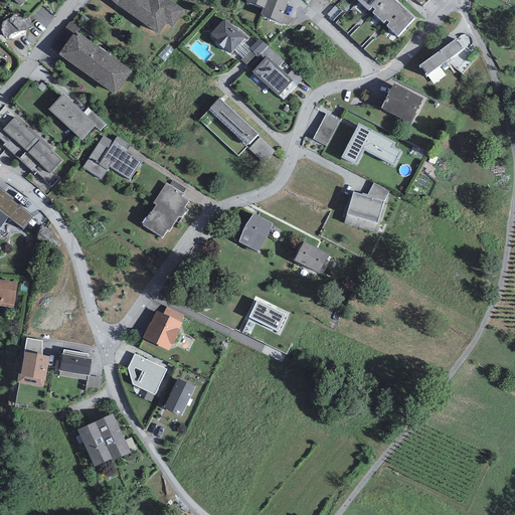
[(111,0),(158,34),(166,23),(172,27),(185,10),(170,0),(111,0)]
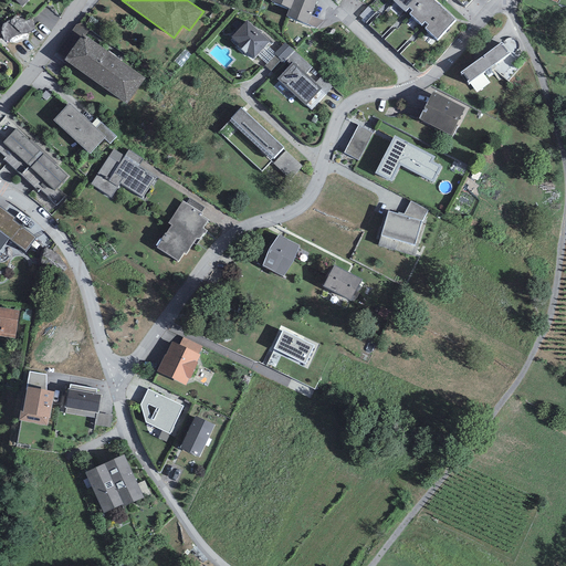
[(270,0),(270,1),(290,9),(291,9),(293,0),(270,0)]
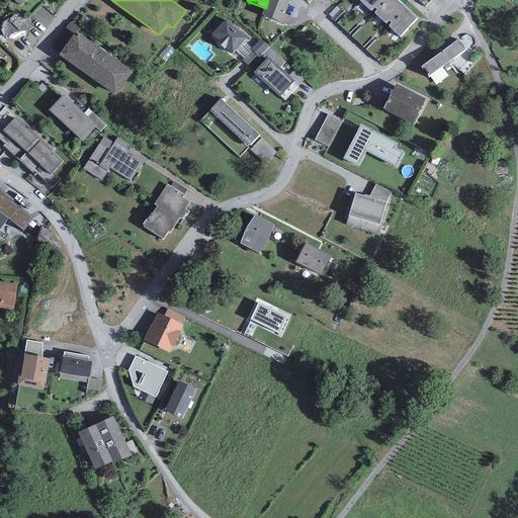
[(265,8),(262,14),(281,22),(284,13),(289,0),(268,0),(266,8),(265,8)]
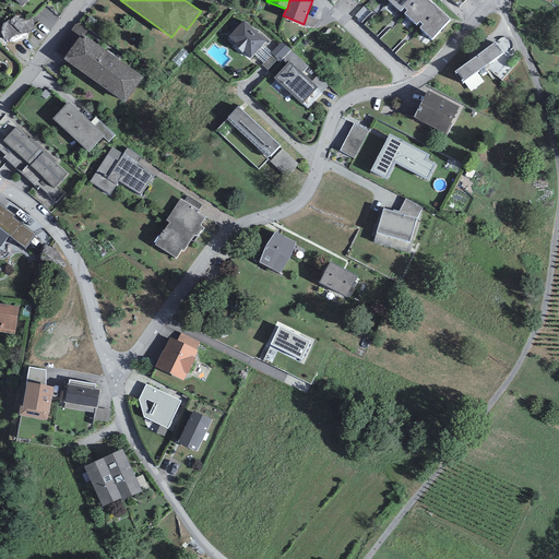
[(388,0),(400,11),(404,8),(409,0),(388,0)]
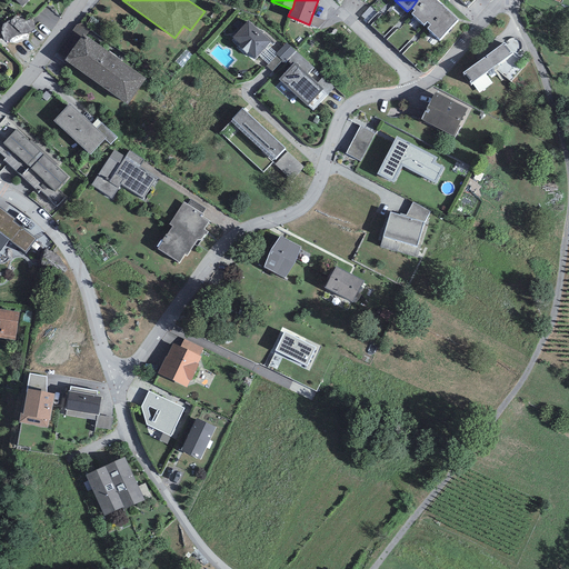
[(417,0),(411,8),(415,10),(411,13),(423,25),(427,21),(442,6),(435,0),(417,0)]
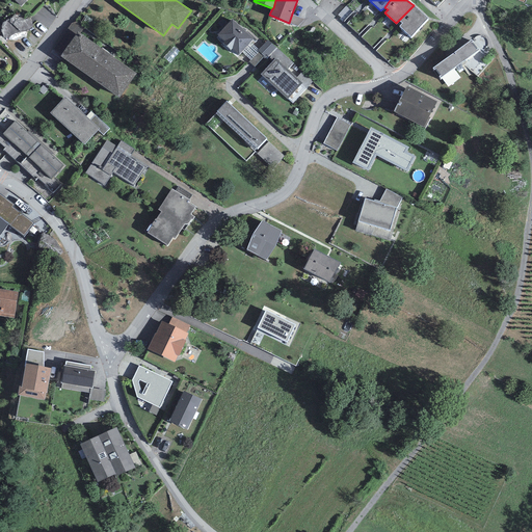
[(410,36),(428,19),(414,5),(399,20),(402,23),(400,26),(410,36)]
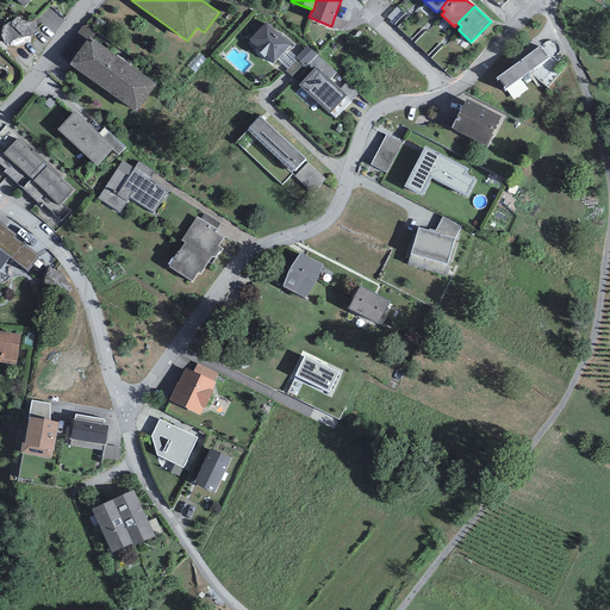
[(341,31),(349,23),(335,16),(331,26),(341,31)]
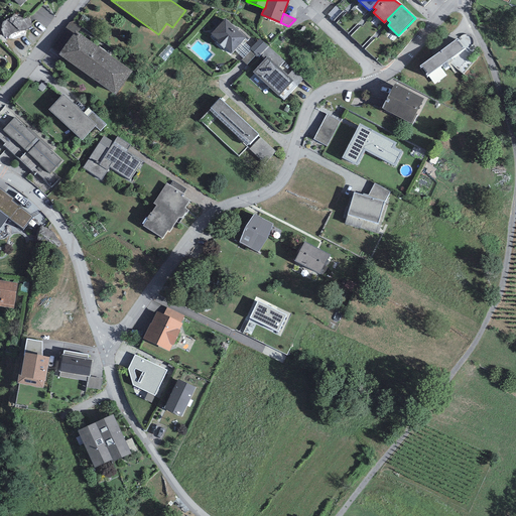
[(225,19),(211,33),(218,40),(216,41),(223,48),(225,47),(231,53),(234,50),(243,41),(246,37),(225,19)]
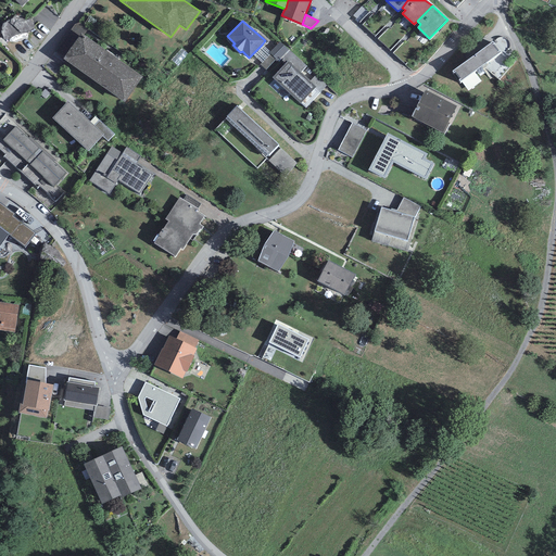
[(84,35),(88,27),(80,23),(75,25),(71,29),(79,36),(81,34),(84,35)]
